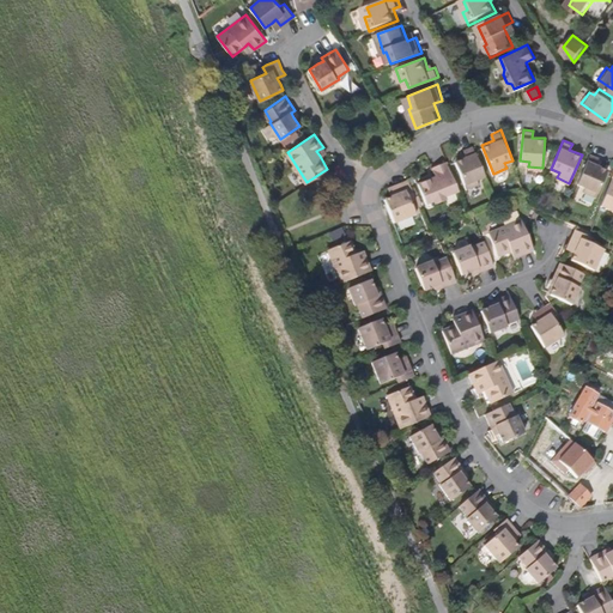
[(485,175),(474,145),(465,149),(468,155),(456,159),(467,188),(480,182),(478,177),(485,175)]
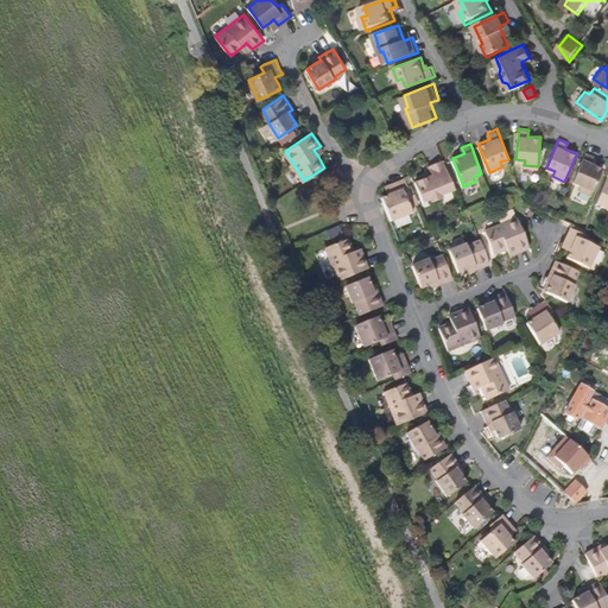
[(591,194),(603,166),(591,162),(595,154),(586,151),(574,179),(581,183),(578,188),(591,194)]
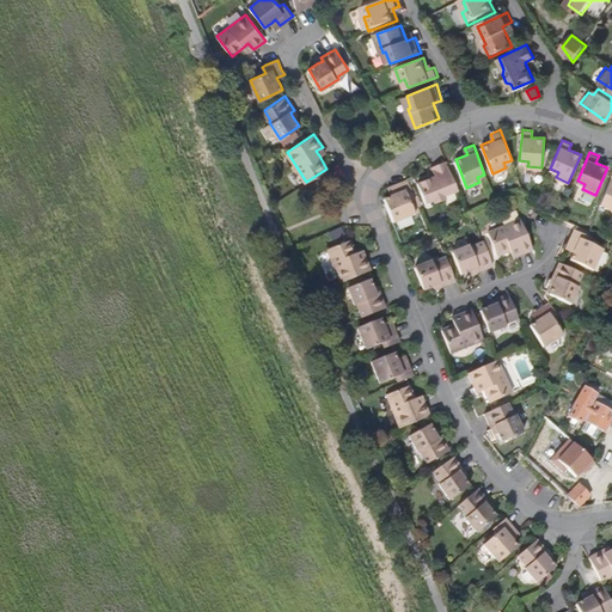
[(458,188),(446,159),(432,165),(435,175),(417,182),(426,202),(432,199),(436,201),(444,197),(446,193),(458,188)]
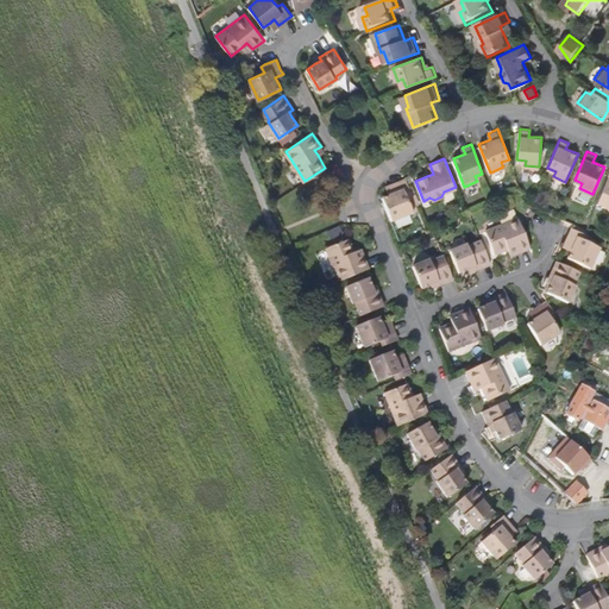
[(608,174),(597,201),(608,206),(608,174)]
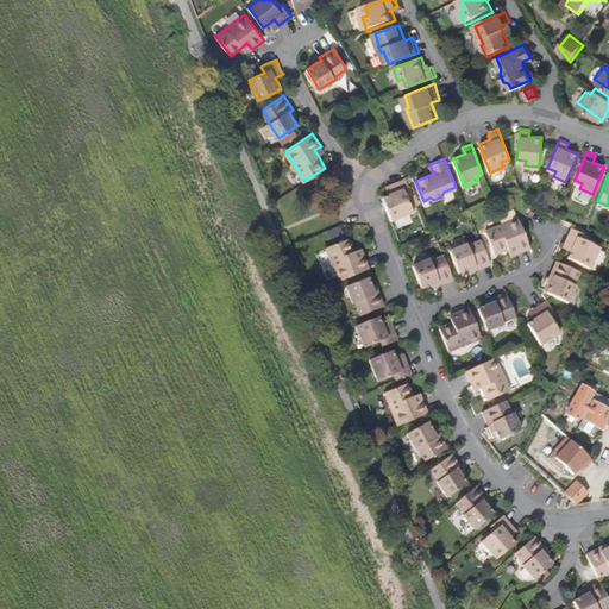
[(413,211),(407,195),(413,192),(407,177),(391,183),(394,190),(389,192),(389,193),(382,196),(391,219),(413,211)]
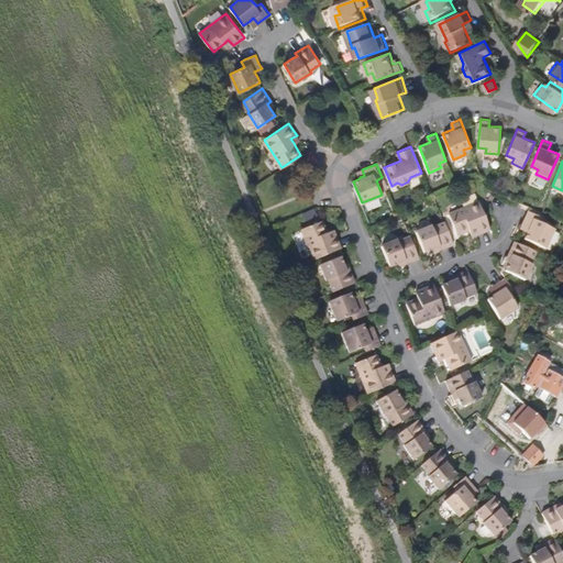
[(490,227),(484,210),(479,198),(449,210),(456,231),(470,227),(475,224),(477,231),(490,227)]
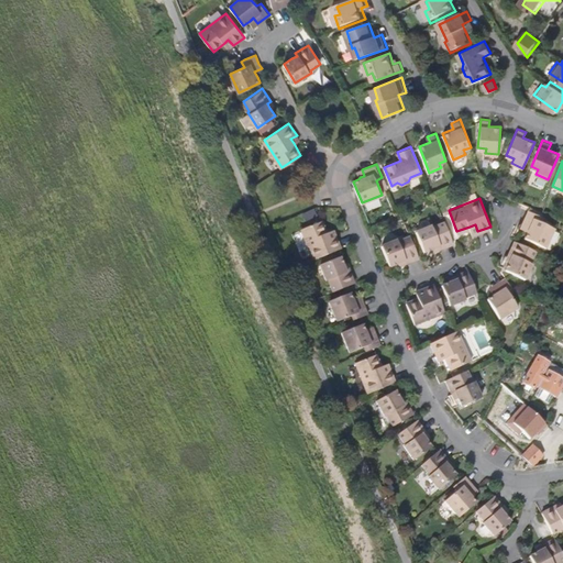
[(545,247),(555,228),(541,221),(543,217),(530,210),(523,223),(530,227),(528,231),(525,238),(545,247)]
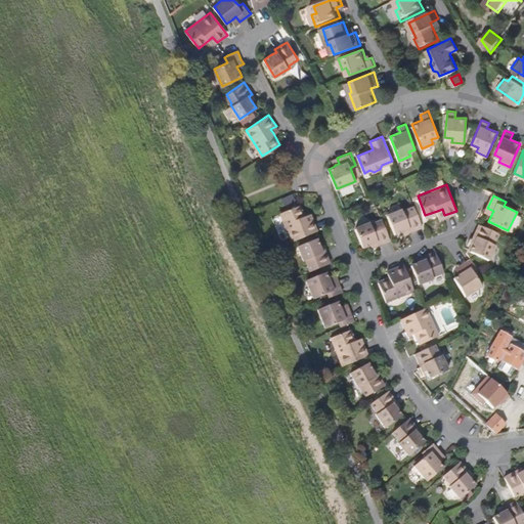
[(318,229),(313,216),(306,219),(305,214),(300,203),(280,211),(292,239),(318,229)]
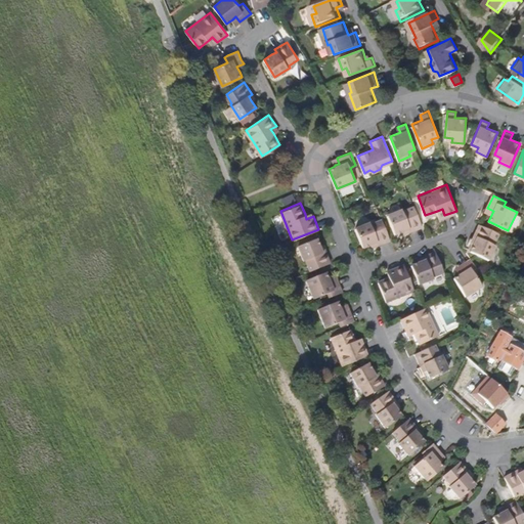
[(422,225),(415,206),(404,209),(403,208),(388,213),(394,232),(402,229),(407,227),(408,230),(422,225)]
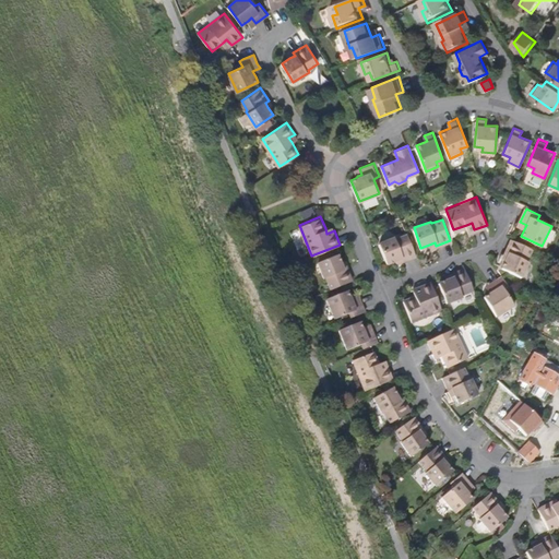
[(416,254),(407,233),(396,238),(395,236),(379,242),(388,262),(395,259),(400,258),(401,261),(416,254)]
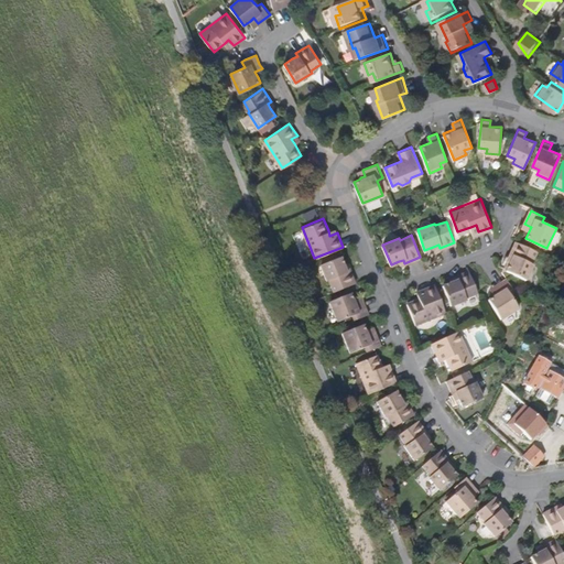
[(532,262),(537,250),(516,240),(509,255),(513,257),(511,261),(507,270),(525,279),(533,263),(532,262)]
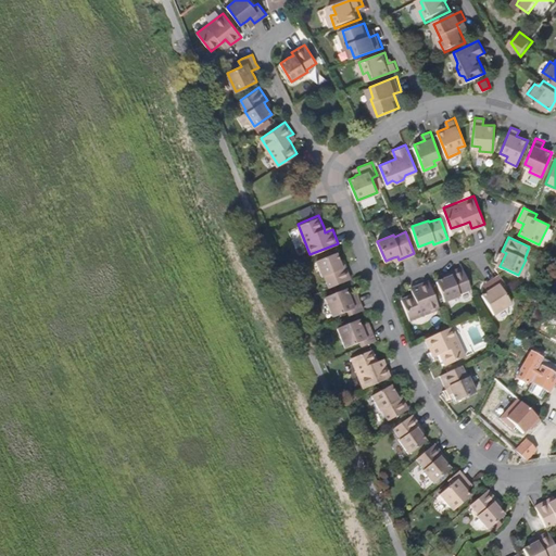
[(351,277),(345,263),(342,264),(340,258),(337,251),(317,258),(324,275),(326,274),(330,286),(351,277)]
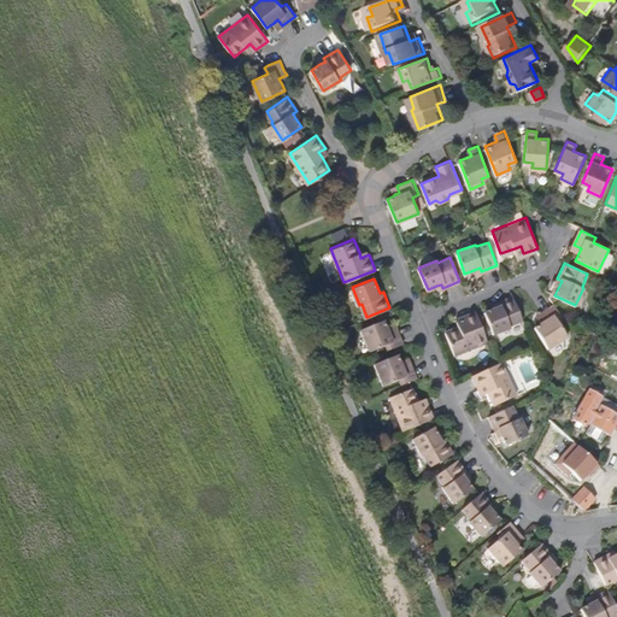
[(523,317),(521,312),(513,293),(499,299),(500,303),(494,305),(485,309),(494,331),(512,323),(511,322),(523,317)]
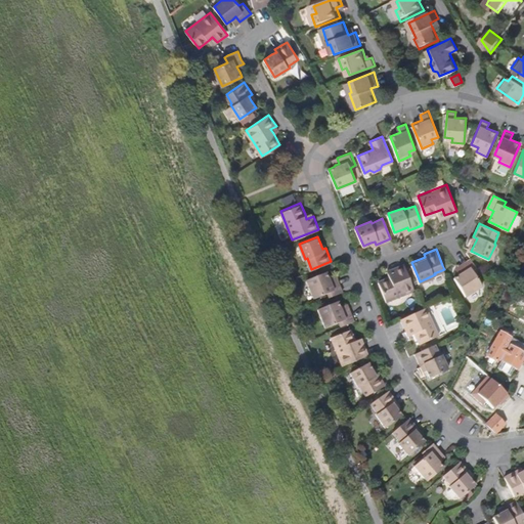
[(482,285),(475,272),(478,270),(471,258),(460,265),(463,271),(459,273),(453,276),(466,295),(482,285)]
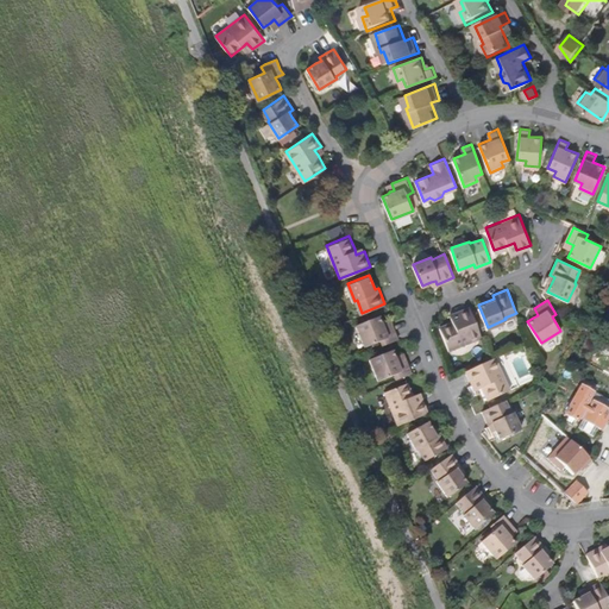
[(482,336),(470,305),(456,311),(459,318),(453,320),(440,325),(450,349),(482,336)]
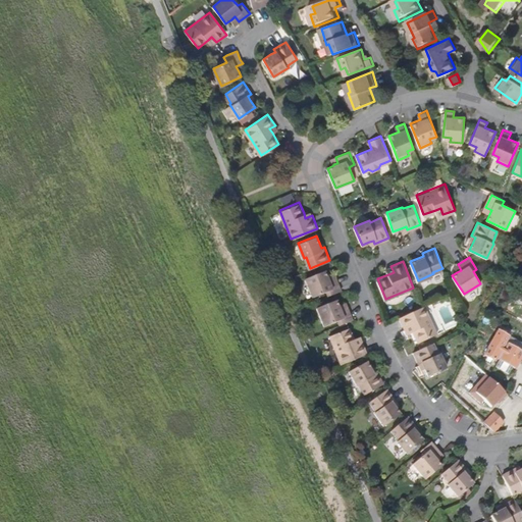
[(342,290),(336,276),(330,278),(328,274),(326,268),(306,276),(313,296),(327,290),(329,295),(342,290)]
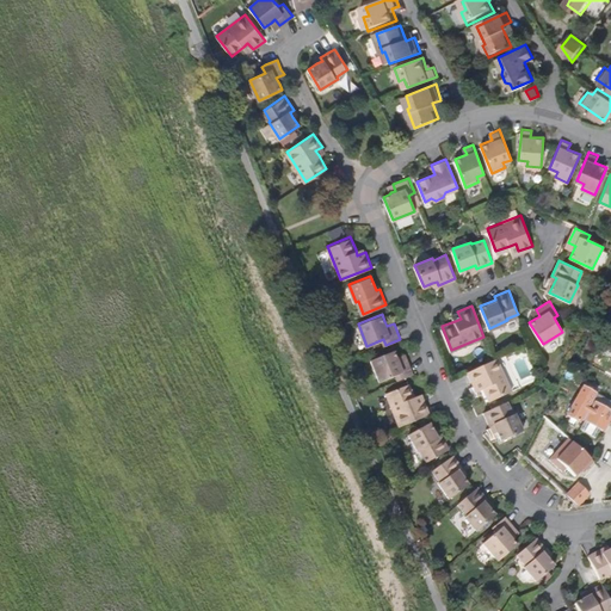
[(414,372),(407,357),(400,359),(399,355),(396,349),(372,358),(381,380),(396,372),(399,378),(414,372)]
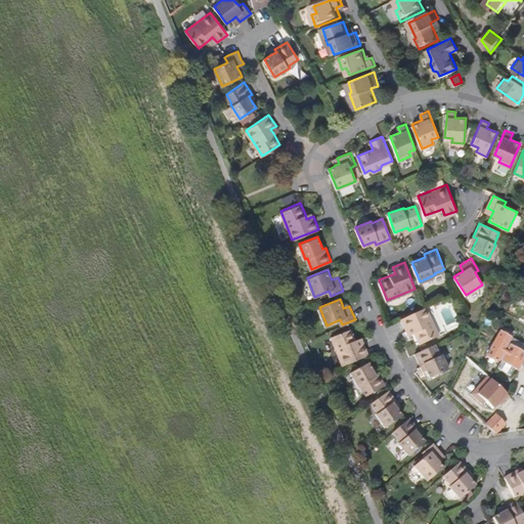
[(439,335),(427,306),(401,317),(407,330),(413,328),(415,332),(420,344),(439,335)]
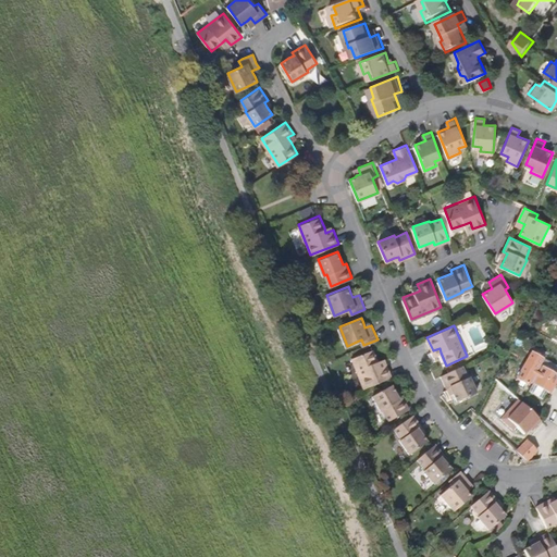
[(393,376),(387,363),(381,366),(379,361),(374,349),(353,358),(364,387),(393,376)]
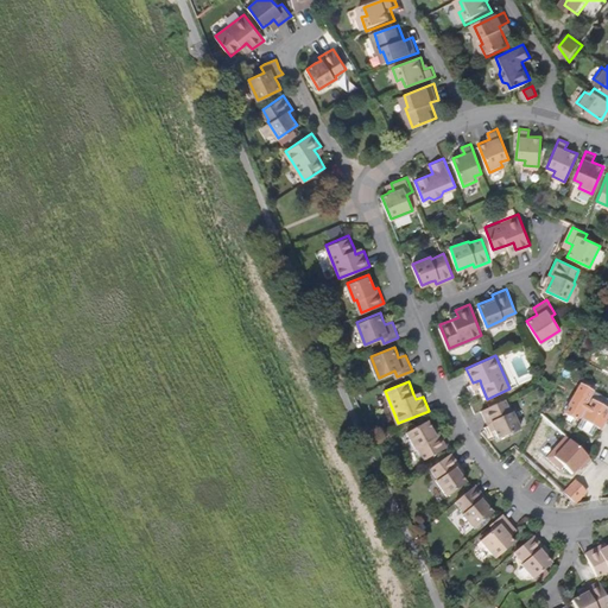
[(607,411),(607,406),(590,397),(595,391),(583,384),(567,412),(578,419),(581,415),(601,428),(607,415),(607,411)]
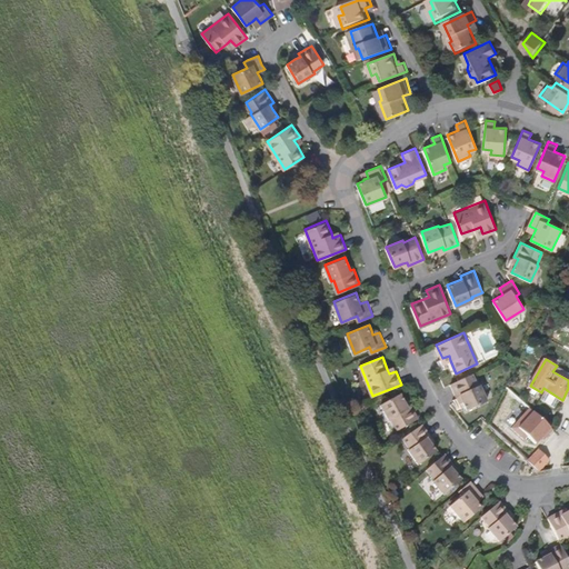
[(478,386),(472,373),(451,382),(458,397),(461,396),(463,400),(467,409),(487,400),(480,385),(478,386)]
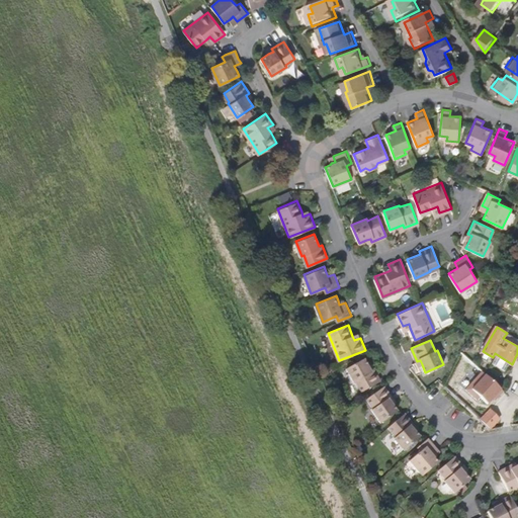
[(381,379),(374,367),(371,368),(369,364),(365,357),(348,366),(356,381),(358,380),(363,390),(381,379)]
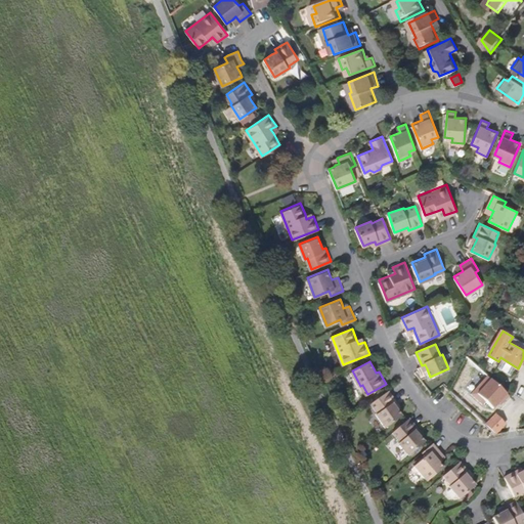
[(473,390),(490,409),(508,394),(489,374),(473,390)]
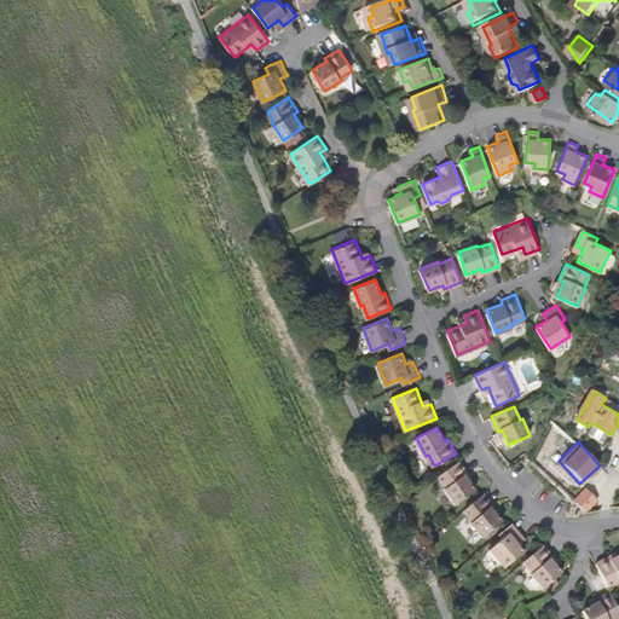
[(476,490),(470,481),(468,476),(470,474),(461,460),(439,475),(447,486),(446,487),(457,503),(476,490)]
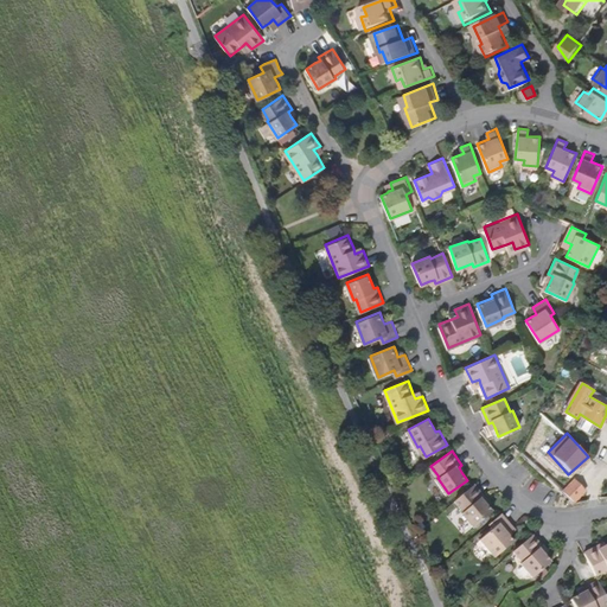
[(576,500),(586,490),(574,478),(563,489),(576,500)]
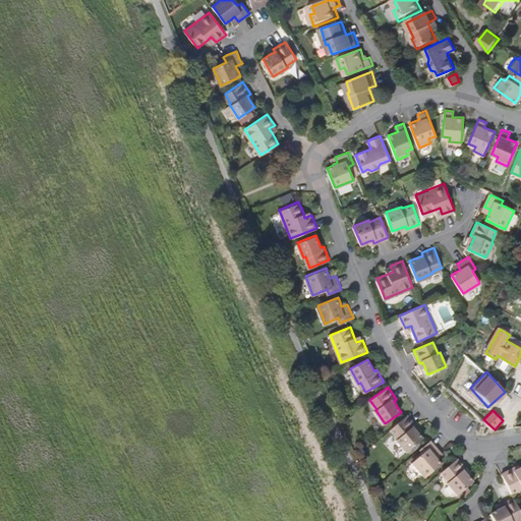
[(417,431),(414,428),(417,425),(407,414),(391,428),(399,438),(398,439),(408,452),(423,439),(417,431)]
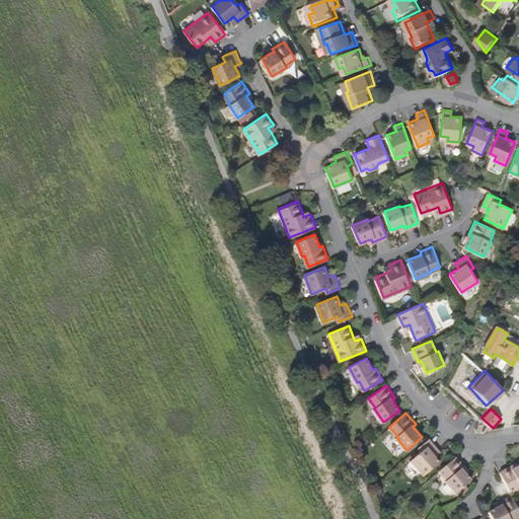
[(434,452),(439,448),(430,437),(420,446),(423,450),(412,459),(425,474),(441,460),(437,456),(434,452)]
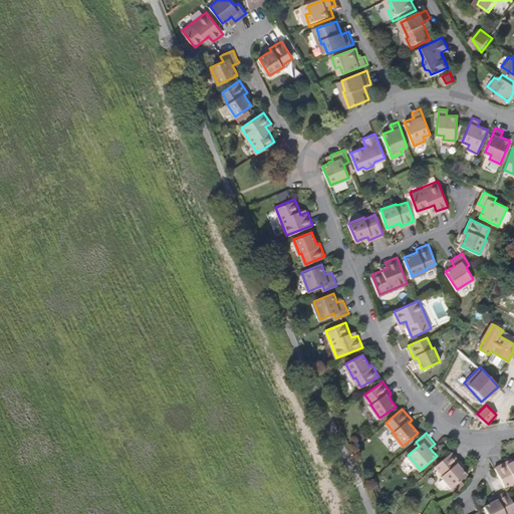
[(463,468),(459,464),(462,462),(453,451),(437,465),(444,474),(443,475),(453,487),(468,474),(463,468)]
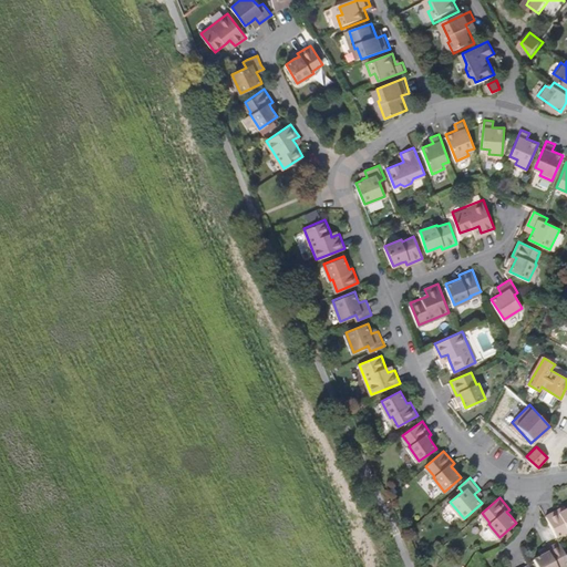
[(566,508),(564,512),(562,508),(547,515),(557,536),(566,531),(566,508)]
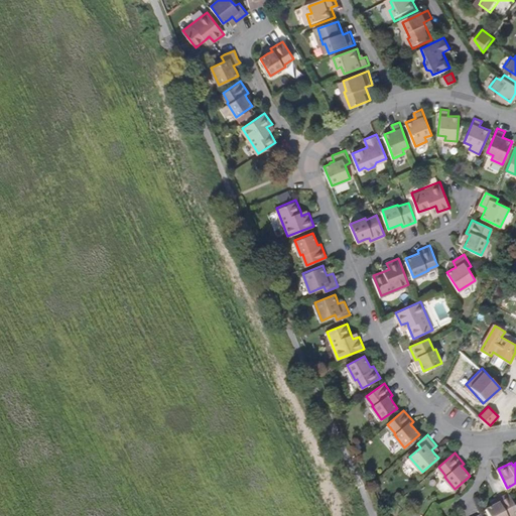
[(511,515),(515,513),(515,504),(510,493),(498,499),(499,502),(495,505),(488,509),(491,515),(511,515)]
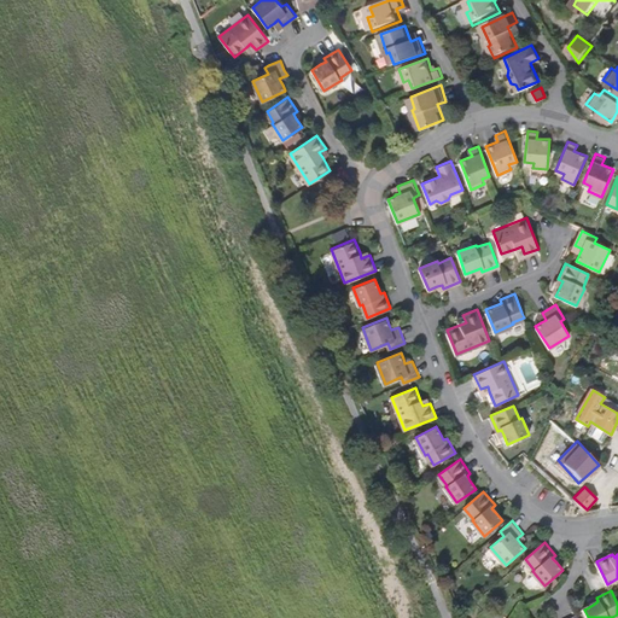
All buildings are outlined.
